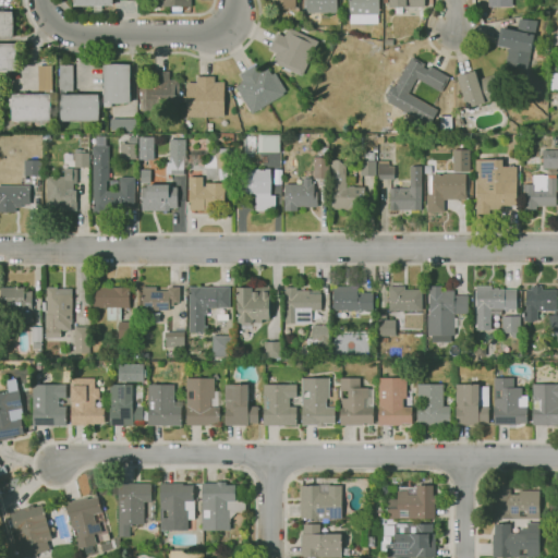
[(304,0),(304,12),(335,13),(335,0),(304,0)]
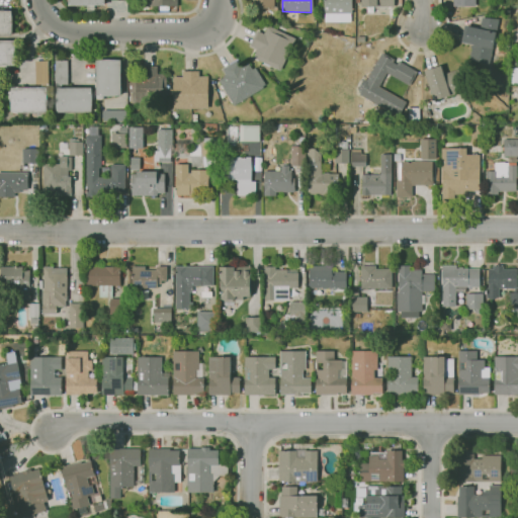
[(351,21),(350,0),(322,0),(323,21),(351,21)]
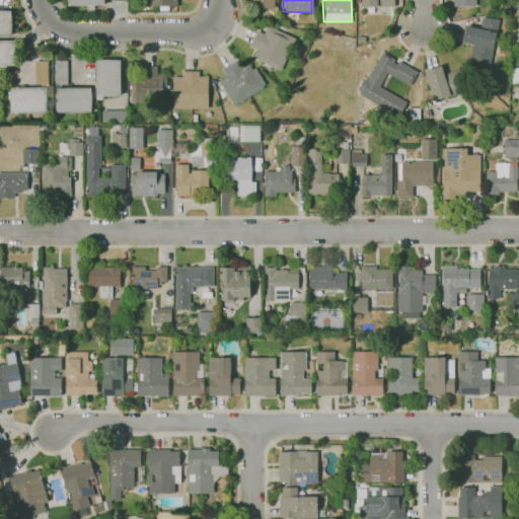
[(394,0),(394,7),(362,8),(362,0),(394,0)]
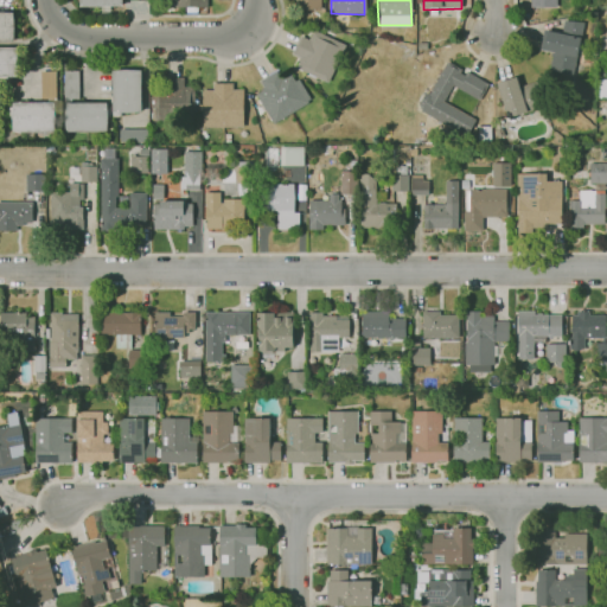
[(0,39),(12,39),(12,11),(0,11),(0,39)]
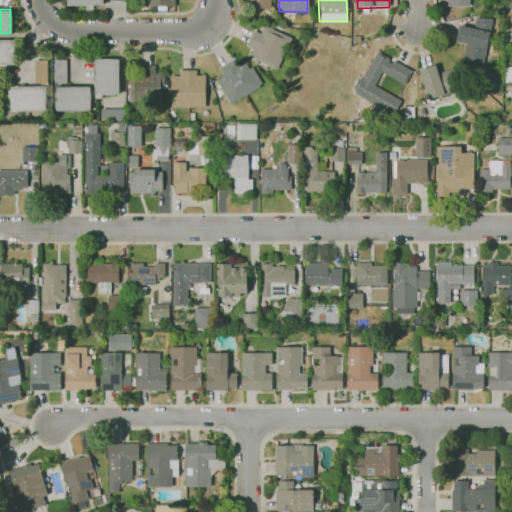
[(483,64),(480,63),(463,59),(466,47),(464,47),(465,44),(456,42),(459,25),(474,28),(476,17),(493,19),(490,35),(496,36),(494,46),(487,45),(483,64)]
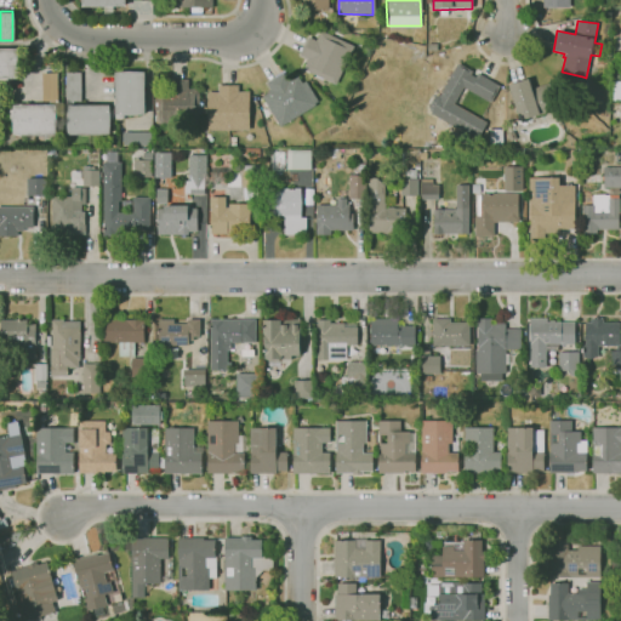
[(301,69),(336,83),(351,43),(318,32),(315,39),(307,36),(300,55),(306,57),(301,69)]
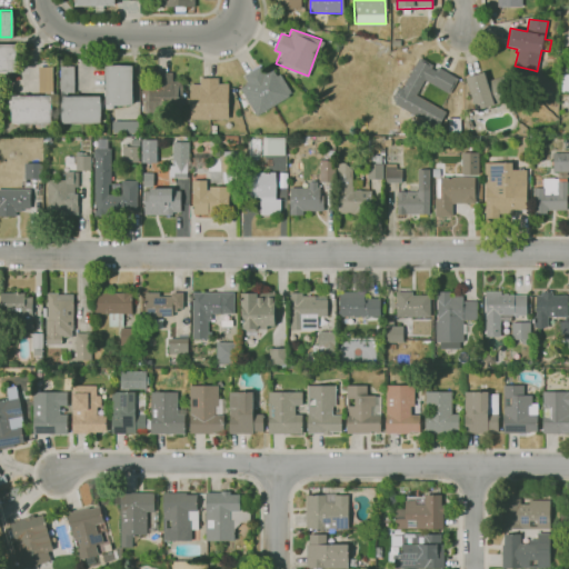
[(15,43),(0,43),(0,71),(15,71),(15,43)]
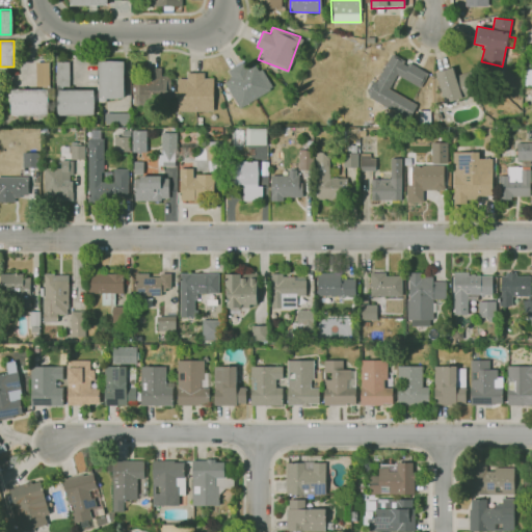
[(392,54),(405,60),(403,64),(407,67),(409,63),(428,74),(420,88),(397,75),(389,89),(417,105),(409,120),(371,99),(370,100),(364,97),(367,90),(368,91),(373,81),(376,83),(392,54)]
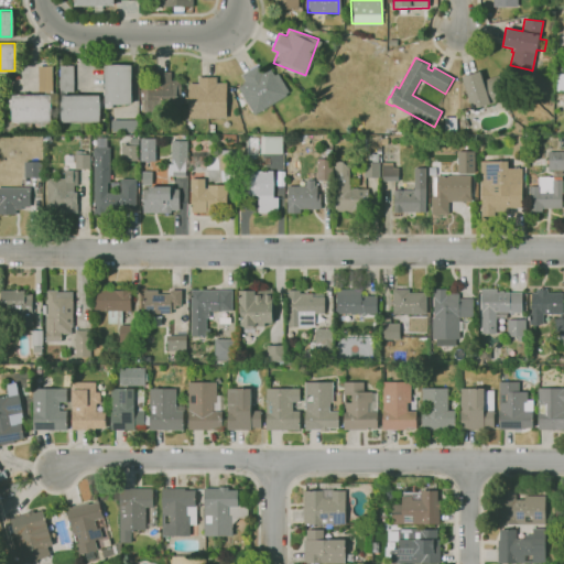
[(253,115),(288,93),(268,62),(241,78),(243,82),(236,87),(253,115)]
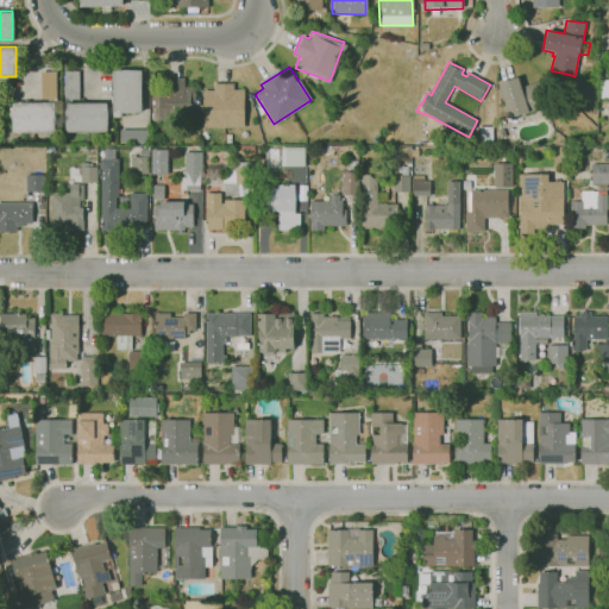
[(140,69),(111,69),(112,113),(142,112),(140,69)]
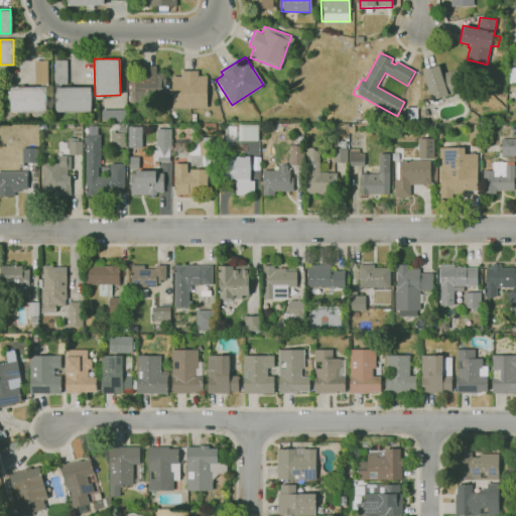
[(46,59),(34,59),(33,84),(46,84),(46,59)]
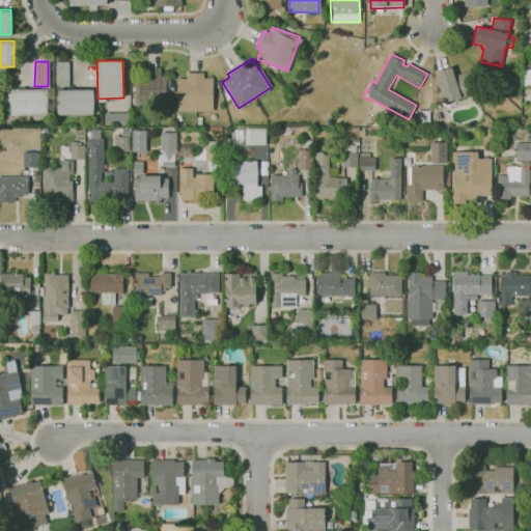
[(68,61),(55,61),(54,86),(67,86),(68,61)]
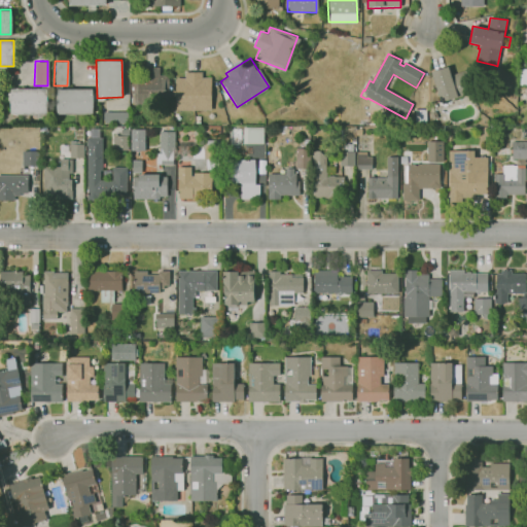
[(159,67),(139,66),(139,80),(132,80),(131,102),(167,103),(168,75),(159,74),(159,67)]
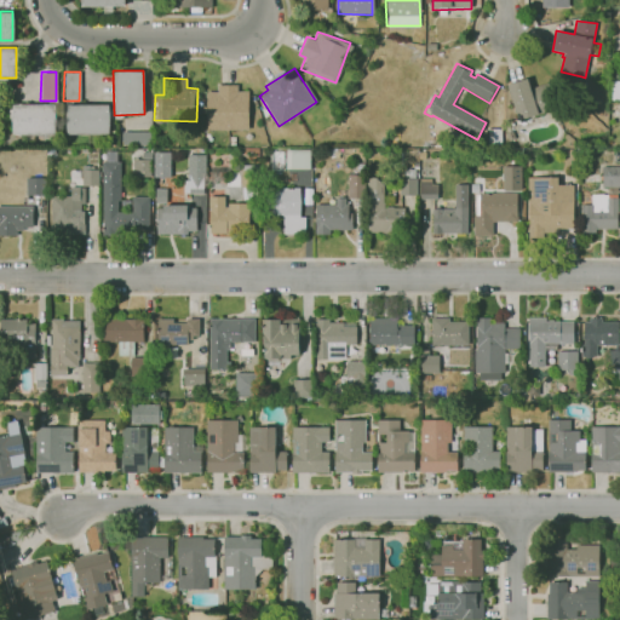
[(518,121),(507,85),(528,79),(530,89),(551,82),(558,109),(518,121)]
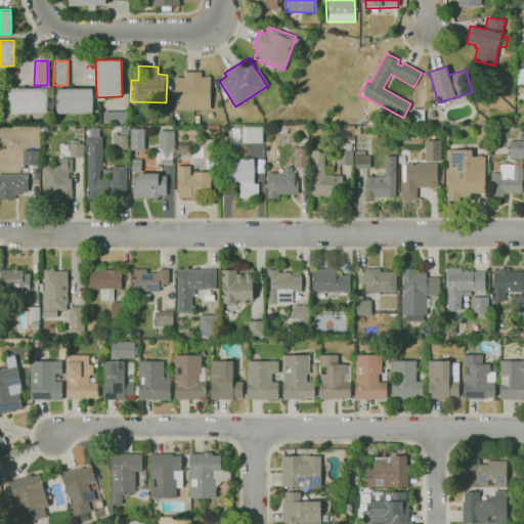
[(200,71),(182,72),(182,77),(173,77),(174,110),(210,108),(209,77),(200,77),(200,71)]
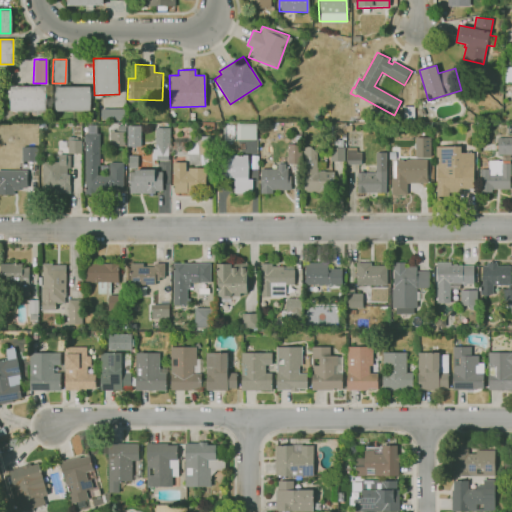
[(45,110),(44,85),(9,86),(9,110),(45,110)]
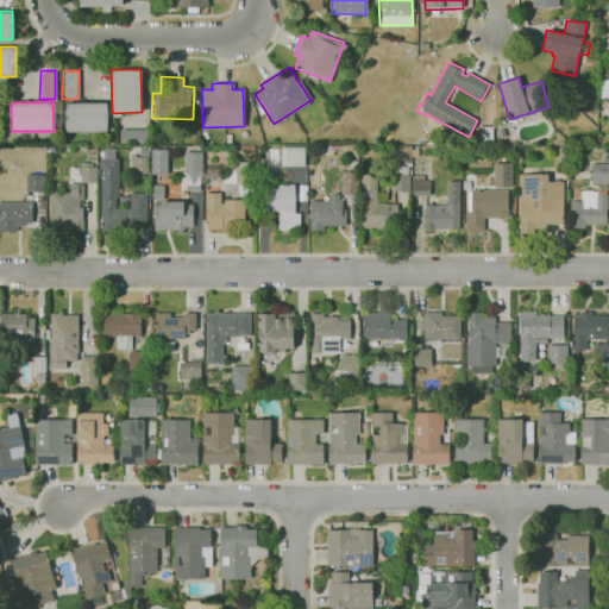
[(64,132),(107,131),(106,101),(64,102),(64,132)]
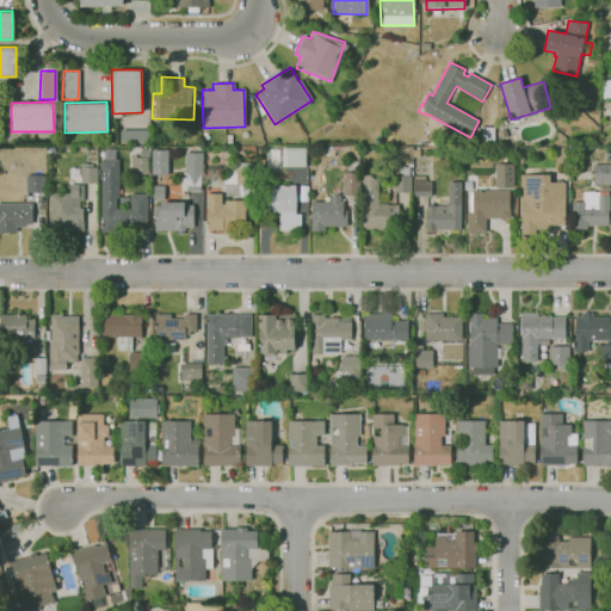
[(480,127),(493,127),(493,142),(481,143),(480,127)]
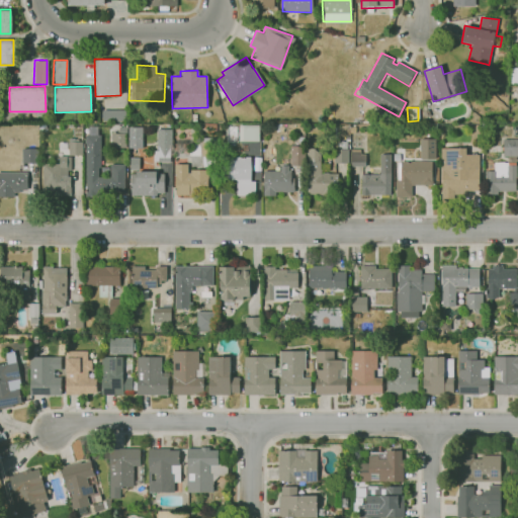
[(101,120),(124,120),(124,109),(101,109),(101,120)]
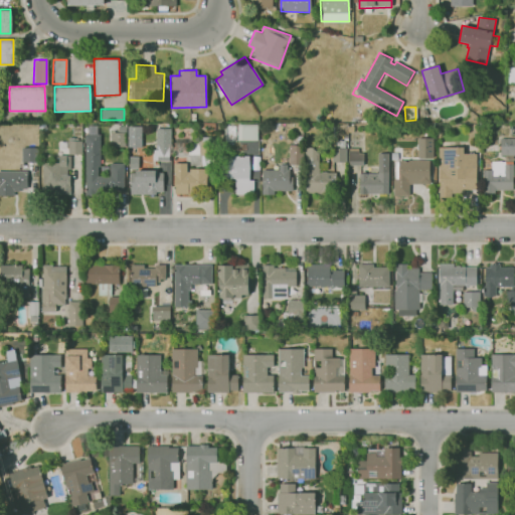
[(422,118),(419,111),(425,109),(428,116),(422,118)]
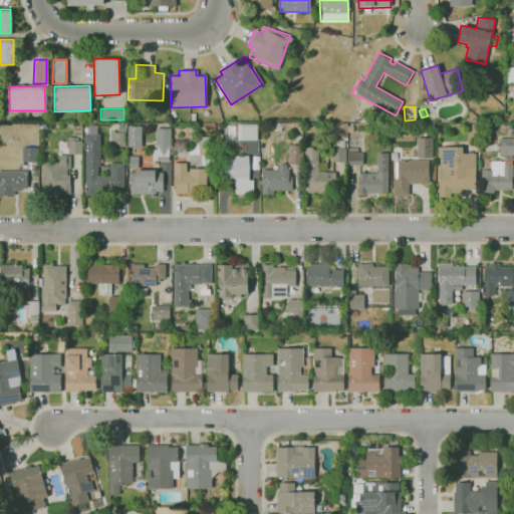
[(155,161),(168,161),(169,123),(156,122),(155,161)]
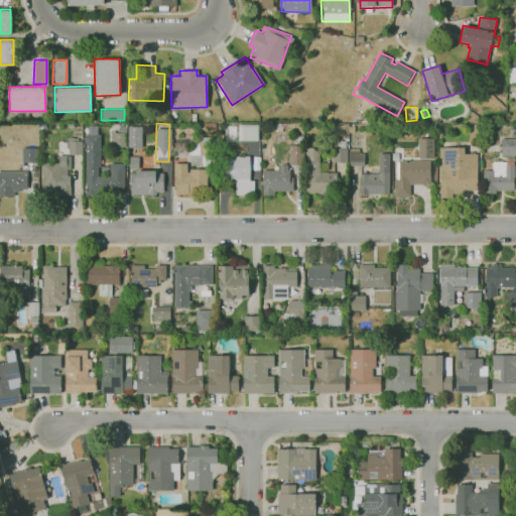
[(238,140),(257,140),(257,125),(238,125),(238,140)]
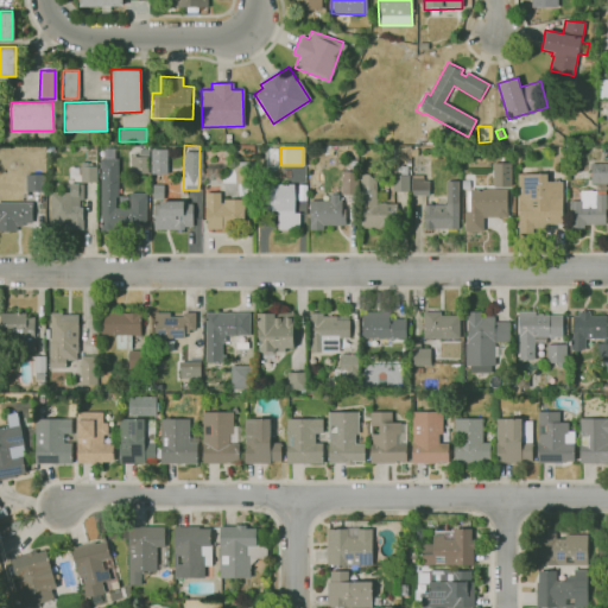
[(166,150),(151,150),(150,173),(166,173),(166,150)]
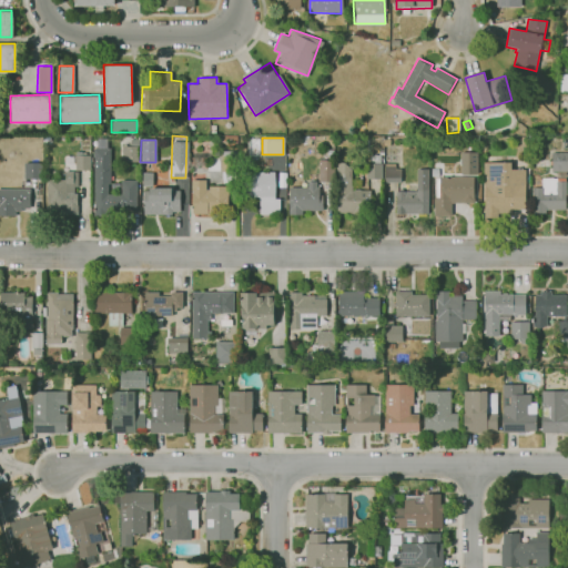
[(129,215),(94,216),(94,149),(111,149),(111,184),(110,184),(110,186),(109,186),(109,194),(121,194),(121,180),(137,180),(138,210),(129,211),(129,215)]
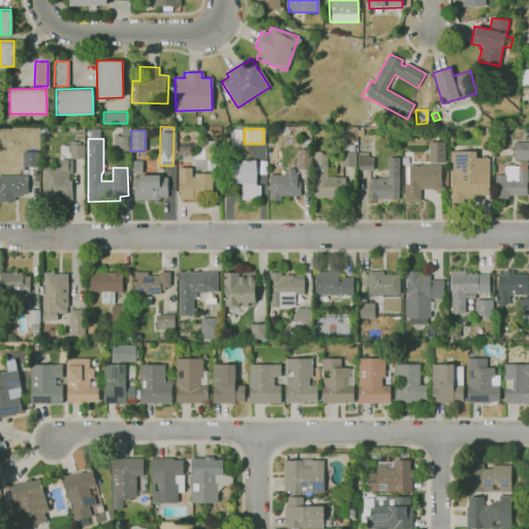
[(444,142),(429,141),(429,161),(444,162),(444,142)]
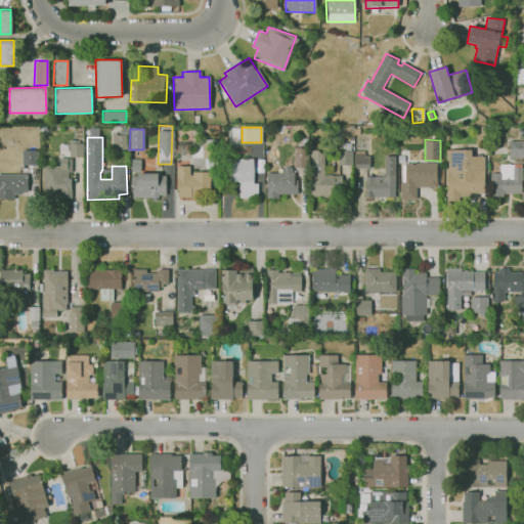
[(504,198),(490,198),(490,173),(499,173),(499,164),(511,164),(511,165),(514,165),(514,159),(510,159),(510,153),(508,153),(508,148),(509,148),(510,140),(523,140),(523,159),(522,159),(522,167),(523,167),(522,193),(504,193),(504,198)]
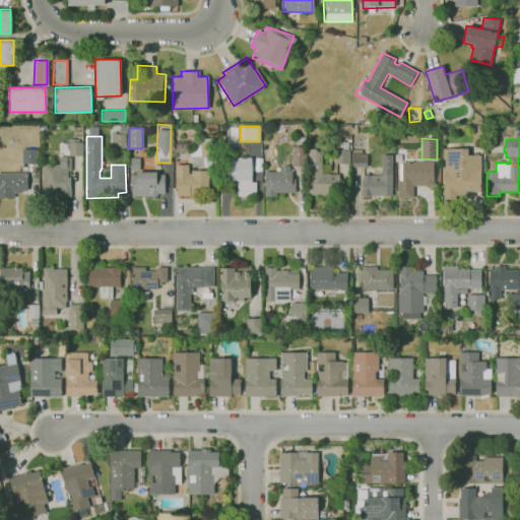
[(68,155),(81,155),(82,140),(68,140),(68,155)]
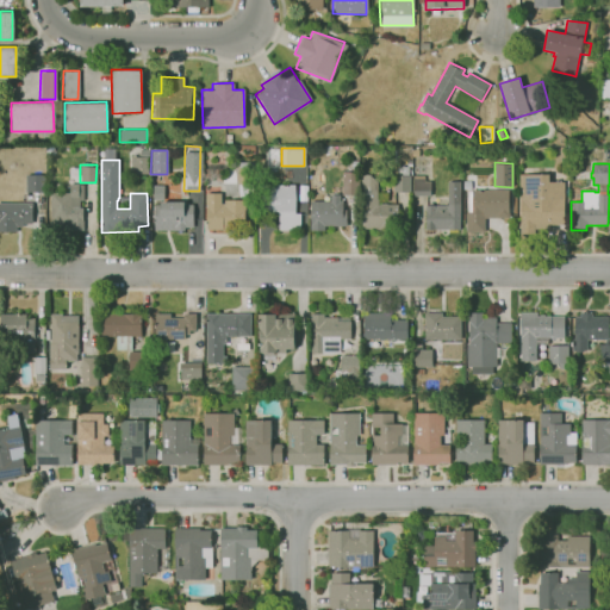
[(25,192),(44,192),(44,175),(25,174),(25,192)]
